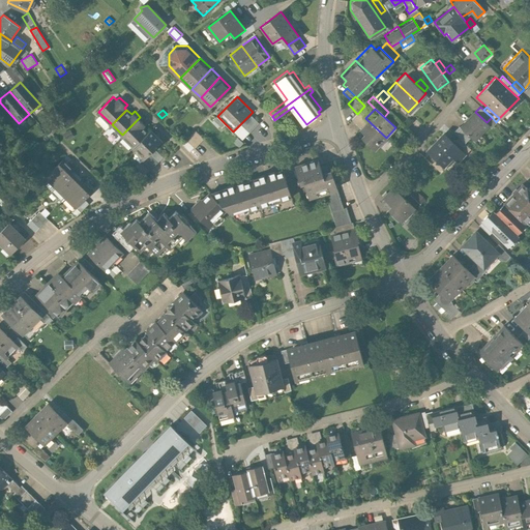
[(475,112),(474,111),(459,126),(470,137),(474,141),(490,124),(487,122),(475,112)]
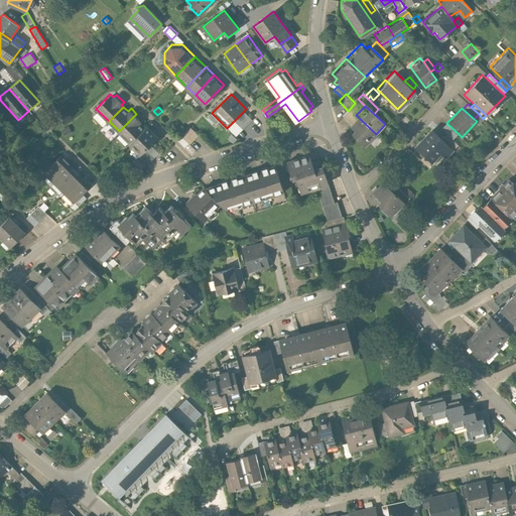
[(343,115),(351,123),(357,116),(356,115),(350,109),(348,111),(343,115)]
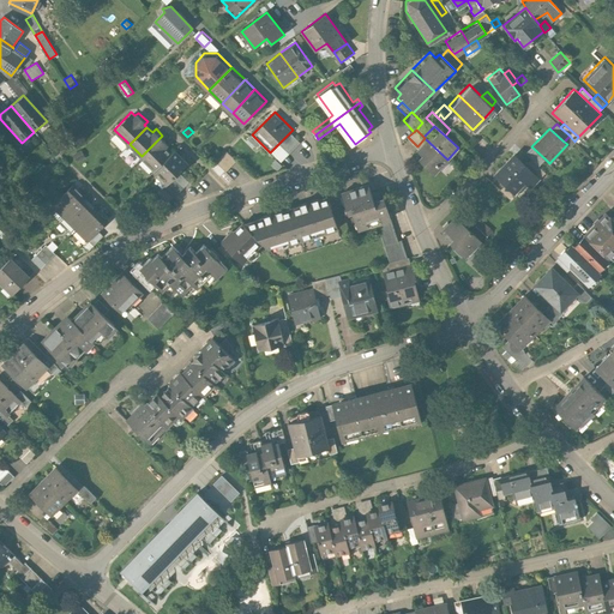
[(301,143),(290,132),(280,143),(290,152),(301,143)]
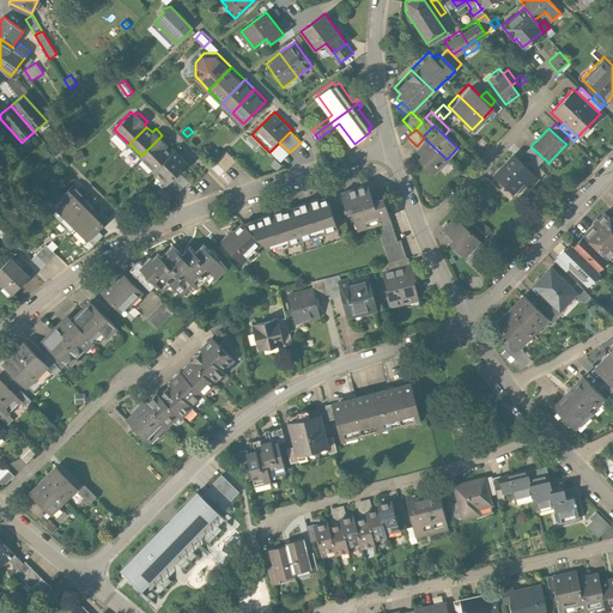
[(153,169),(171,152),(165,146),(170,141),(162,135),(141,156),(153,169)]
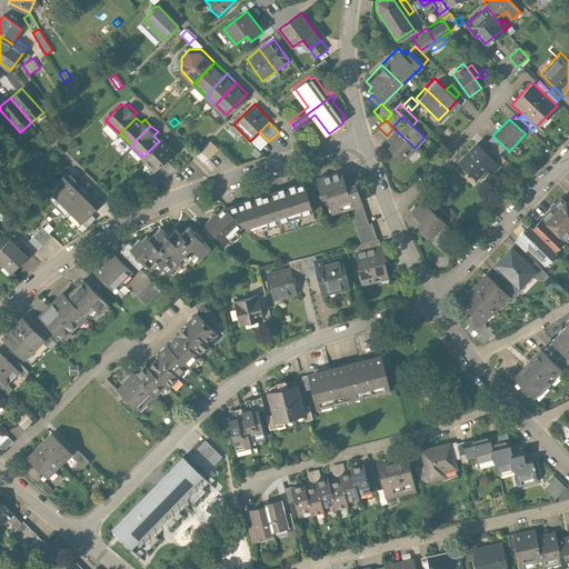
[(401,161),(415,148),(393,128),(387,136),(385,138),(389,142),(386,146),(401,161)]
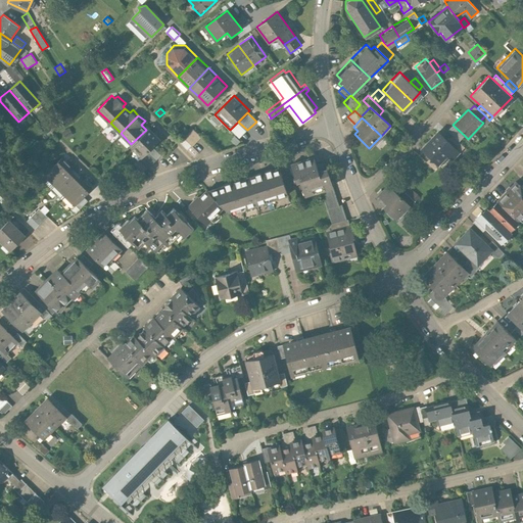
[(452,135),(458,141),(464,135),(453,125),(446,131),(452,135)]
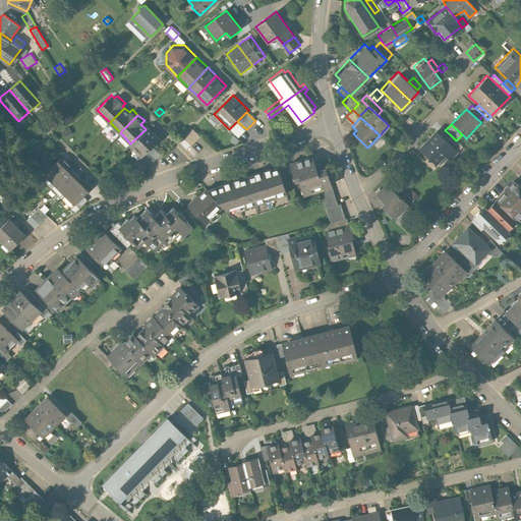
[(130,143),(142,156),(153,146),(161,137),(149,125),(146,129),(130,143)]
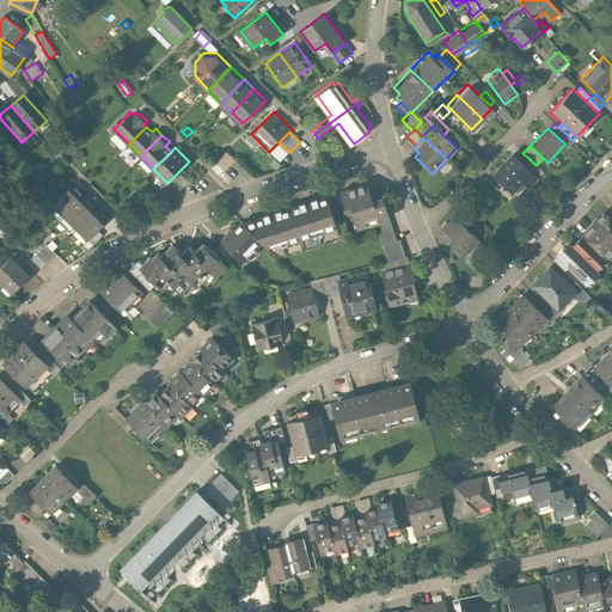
[(81,150),(74,154),(78,161),(86,158),(81,150)]
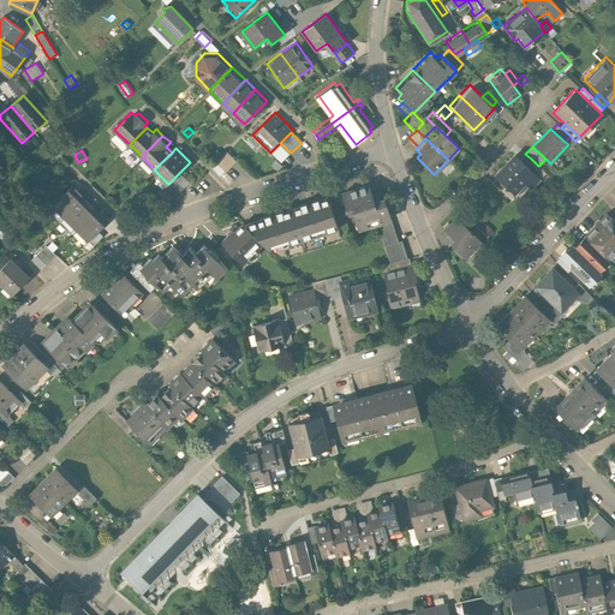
[(226,151),(210,167),(221,177),(237,161),(226,151)]
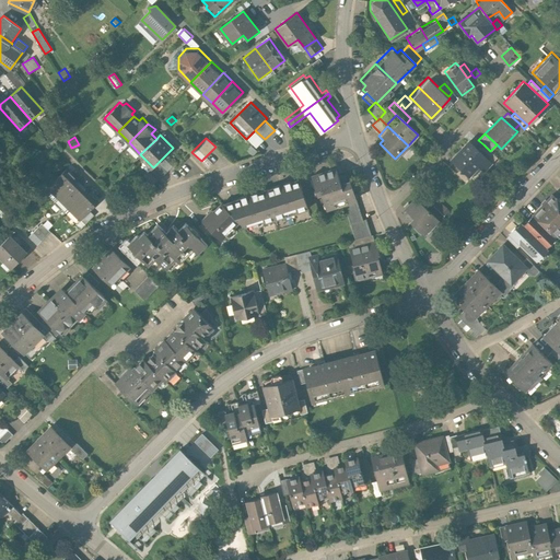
[(479,150),(467,138),(448,158),(461,167),(467,175),(477,165),(482,171),(491,162),(479,150)]
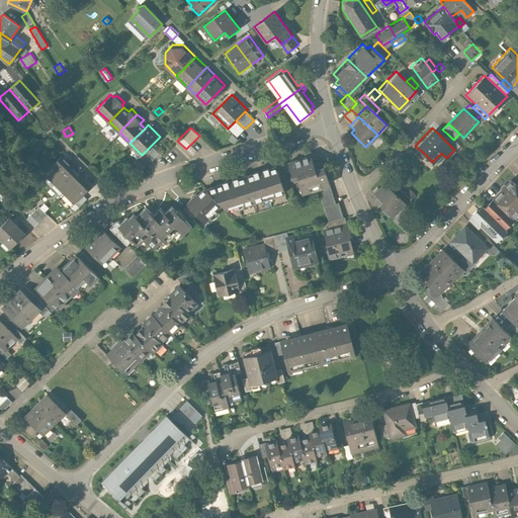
[(443,139),(454,150),(458,145),(453,140),(447,134),(443,139)]
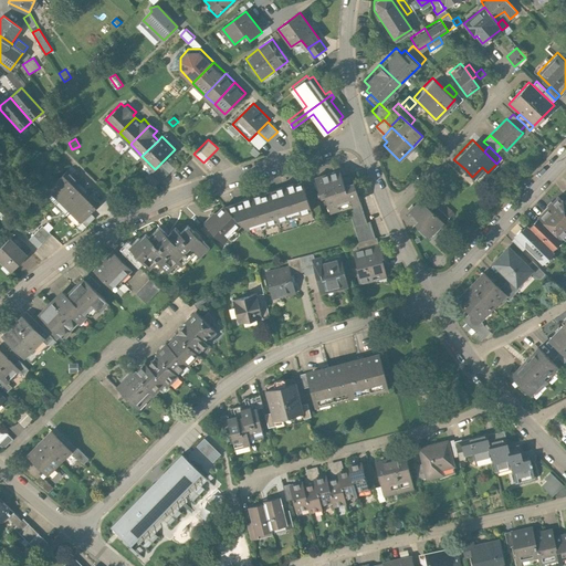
[(155,169),(152,173),(159,180),(160,181),(175,168),(166,158),(155,169)]
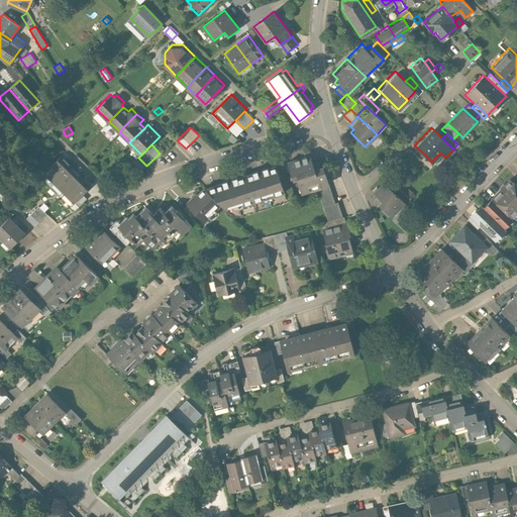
[(310,153),(287,162),(292,179),(297,178),(302,193),(318,188),(329,184),(323,164),(314,167),(310,153)]
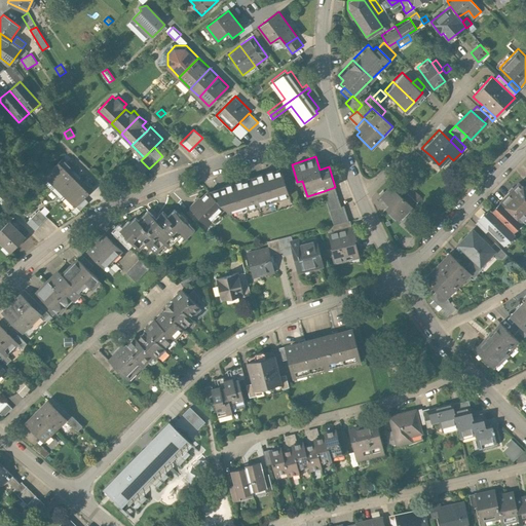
[(63,157),(45,175),(55,185),(73,167),(63,157)]
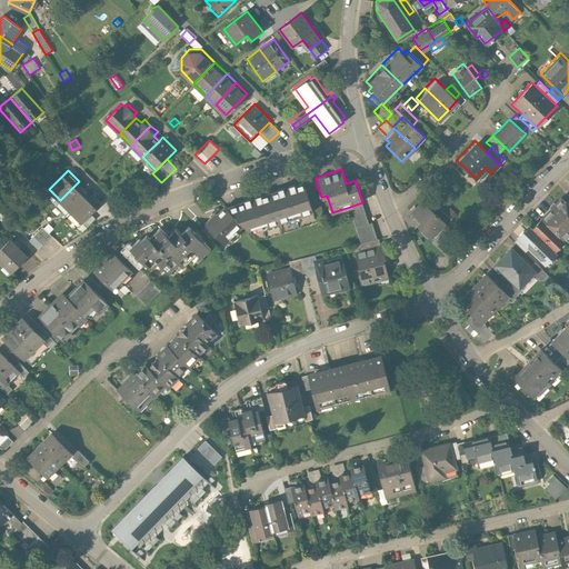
[(475,178),(468,170),(462,176),(472,186),(478,180),(475,178)]
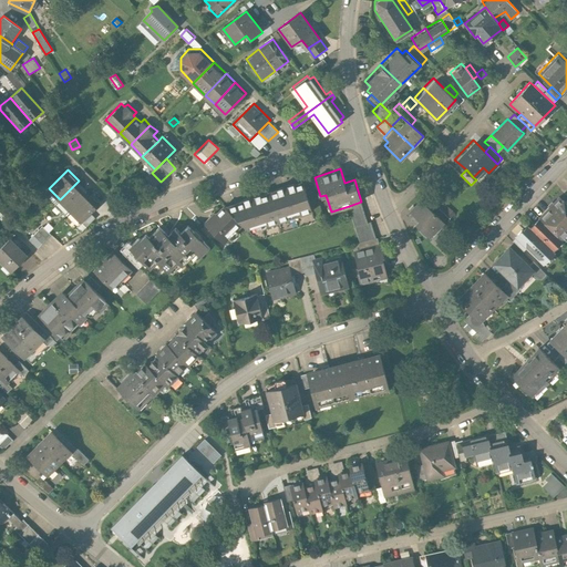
[(160,181),(152,173),(145,178),(154,187),(160,181)]
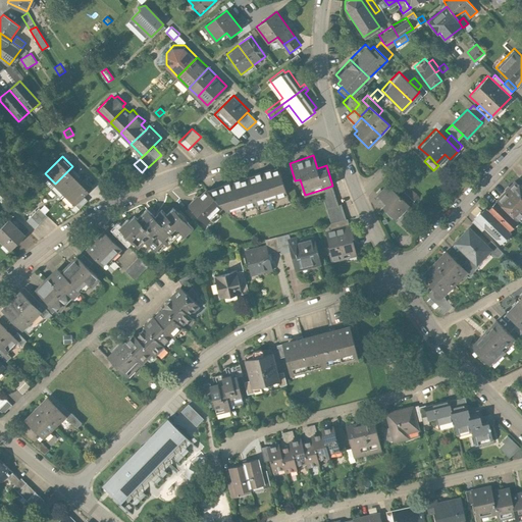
[(72,166),(55,184),(65,195),(83,176),(72,166)]
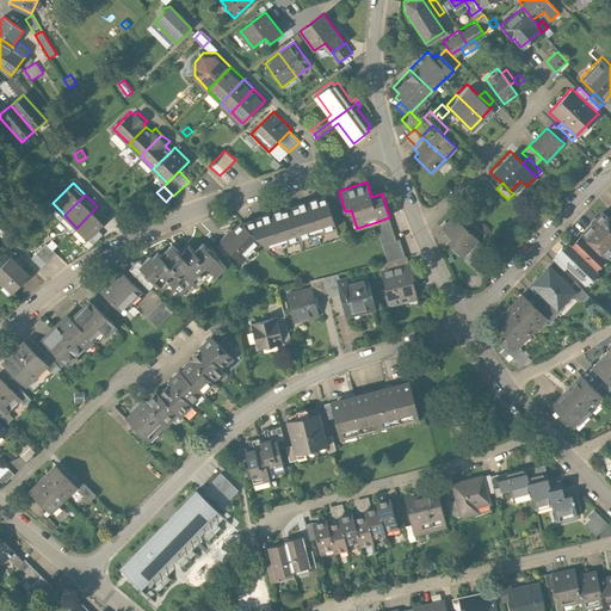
[(290,207),(301,239),(338,227),(328,195),(290,207)]
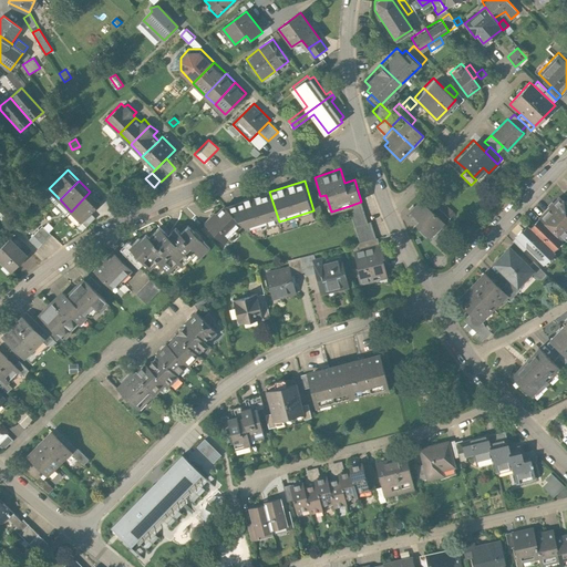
[(90,192),(71,212),(82,222),(84,218),(93,210),(101,202),(90,192)]
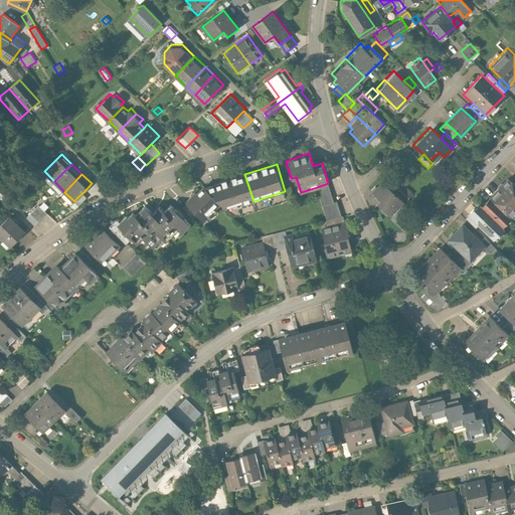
[(233,207),(253,201),(244,174),(207,186),(222,203),(224,205),(231,203),(233,207)]
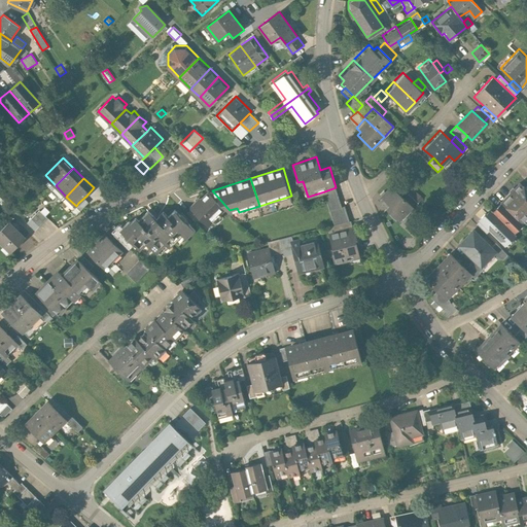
[(526,215),(526,187),(518,179),(498,200),(521,221),(526,215)]
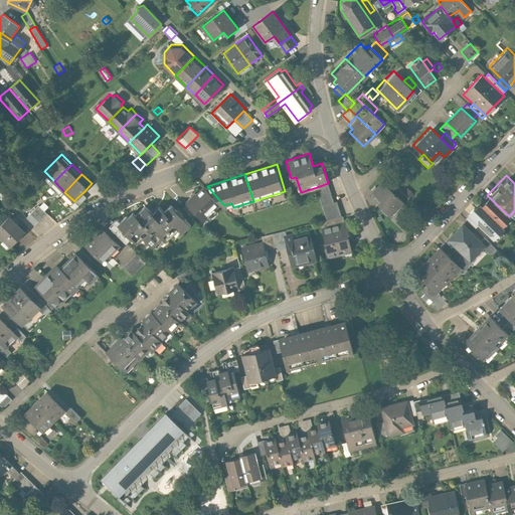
[(378,197),(374,201),(388,214),(401,199),(380,179),(370,190),(378,197)]
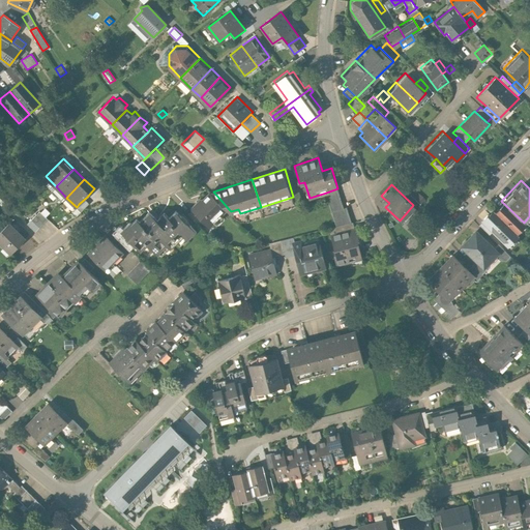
[(337,188),(326,193),(336,226),(352,222),(347,206),(344,207),(337,188)]
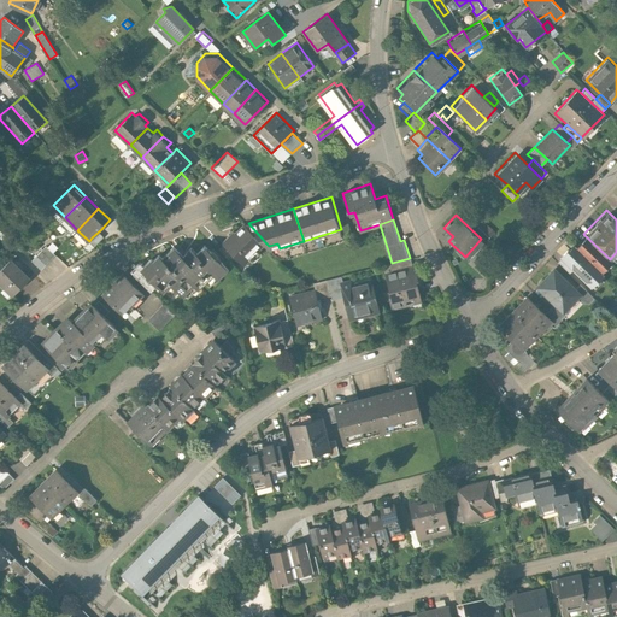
[(266,244),(248,223),(245,221),(238,228),(234,229),(222,241),(225,244),(235,253),(246,264),(266,244)]
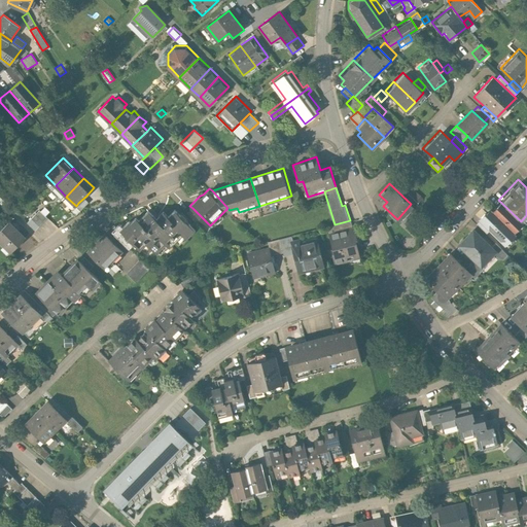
[(91,200),(86,196),(78,203),(82,207),(91,200)]
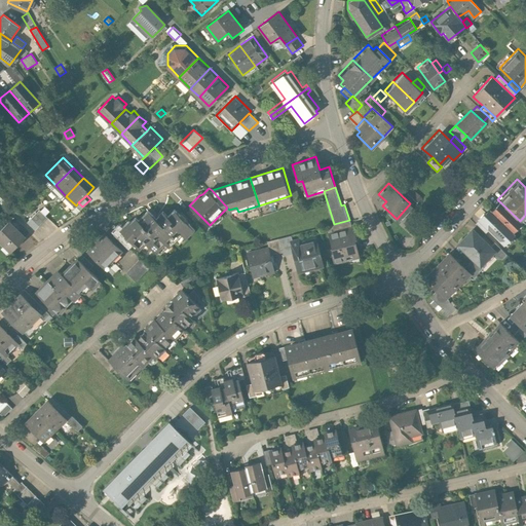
[(512,230),(520,221),(497,199),(489,208),(512,230)]
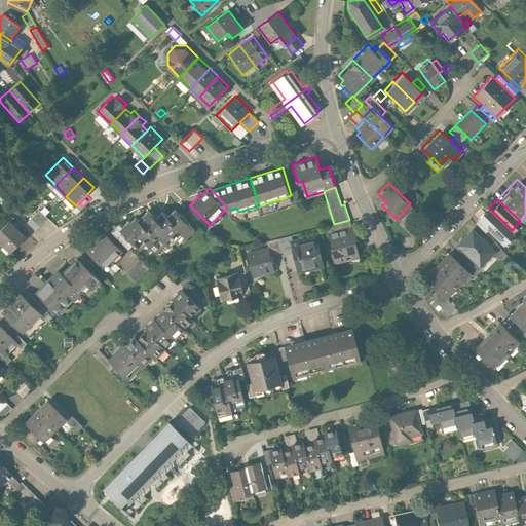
[(130,217),(119,228),(144,253),(150,246),(157,253),(167,242),(171,246),(176,239),(180,243),(194,228),(175,210),(171,215),(165,209),(158,216),(150,207),(141,216),(138,213),(132,218),(130,217)]
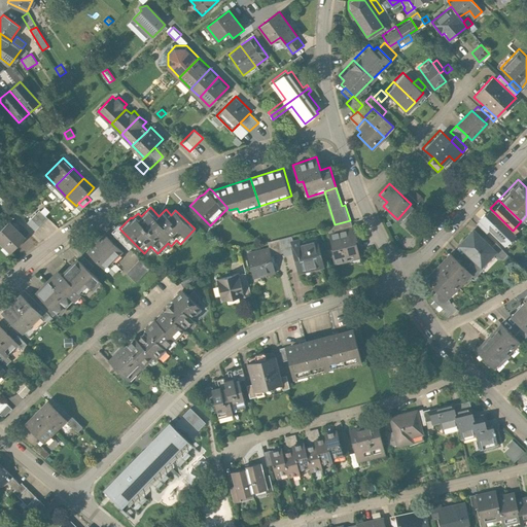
[(196,221),(201,216),(192,208),(187,213),(196,221)]
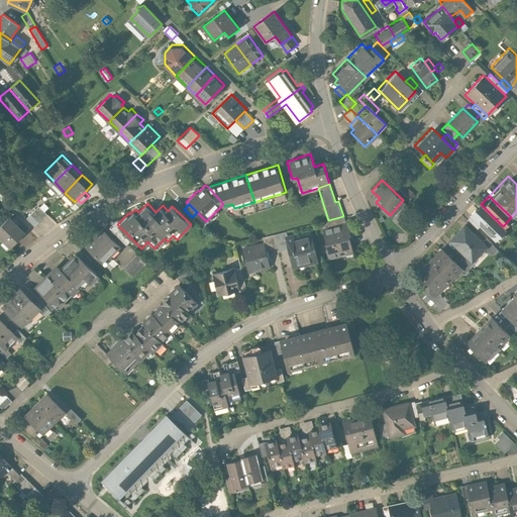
[(492,237),(503,226),(481,204),(469,216),(492,237)]
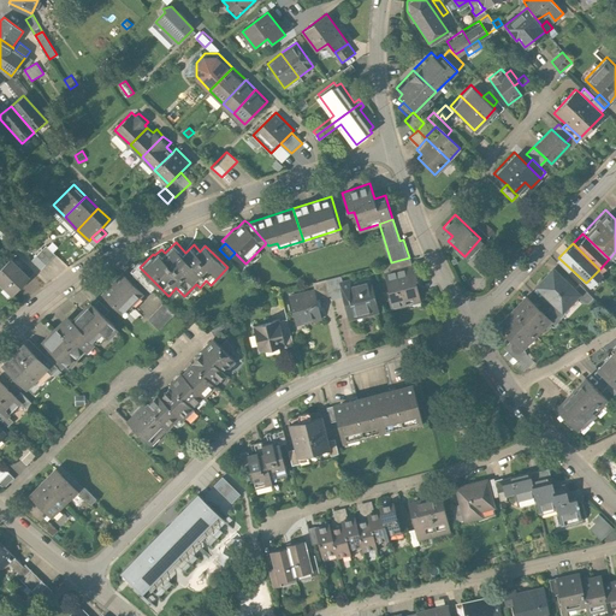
[(46,246),(31,260),(41,268),(55,254),(49,248),(46,246)]
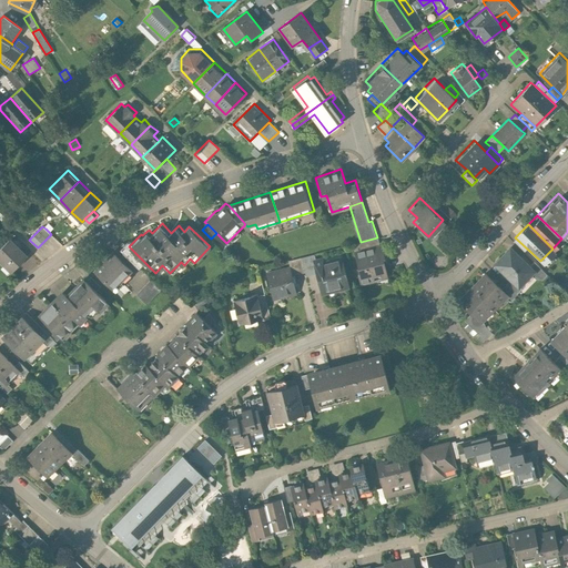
[(359,251),(381,244),(378,236),(377,237),(361,242),(357,243),(359,251)]
